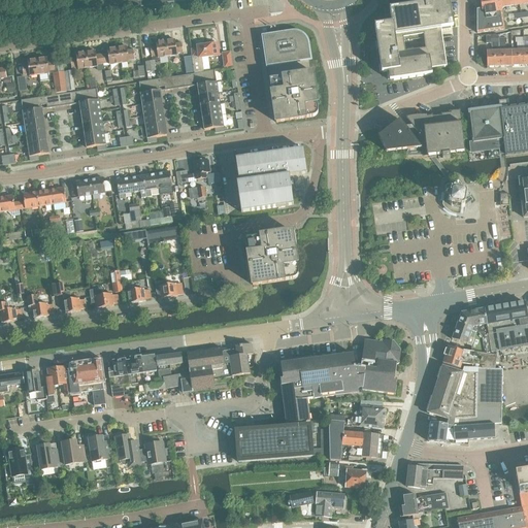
[(374,26),(382,72),(388,72),(390,80),(432,74),(431,69),(447,67),(440,29),(453,27),(449,0),(390,9),(392,24),(374,26)]
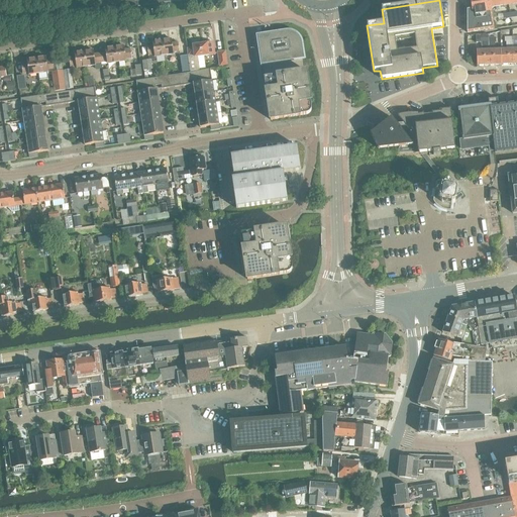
[(491,11),(491,7),(489,0),(470,0),(472,9),(467,10),(467,32),(494,28),(491,11)]
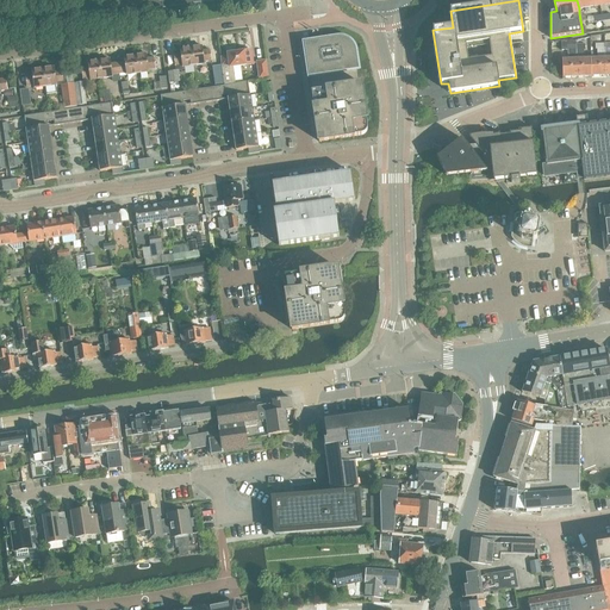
[(361,85),(355,50),(354,45),(352,42),(347,38),(342,37),(337,37),(304,42),(309,75),(311,91),(311,92),(361,85)]
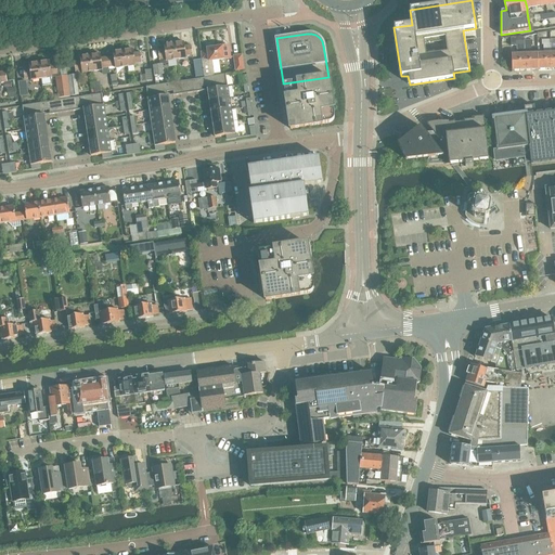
[(524,37),(511,37),(511,46),(516,46),(517,54),(511,55),(512,71),(525,69),(524,40),(524,37)]
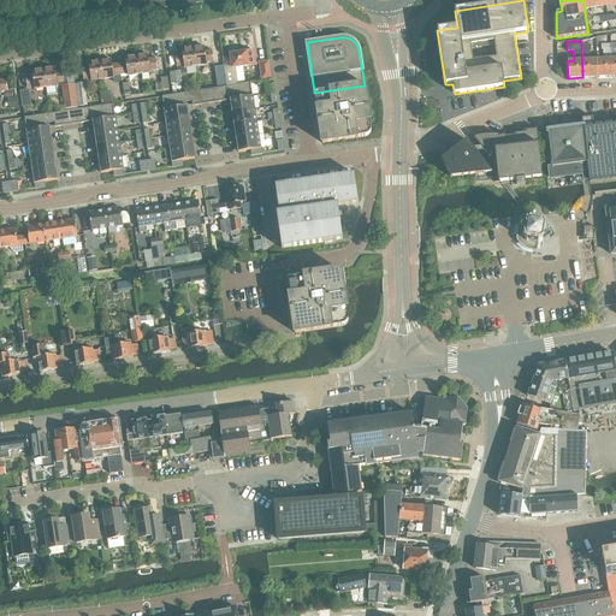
[(603,59),(596,60),(597,77),(611,76),(610,59),(610,43),(600,43),(600,49),(603,51),(603,59)]
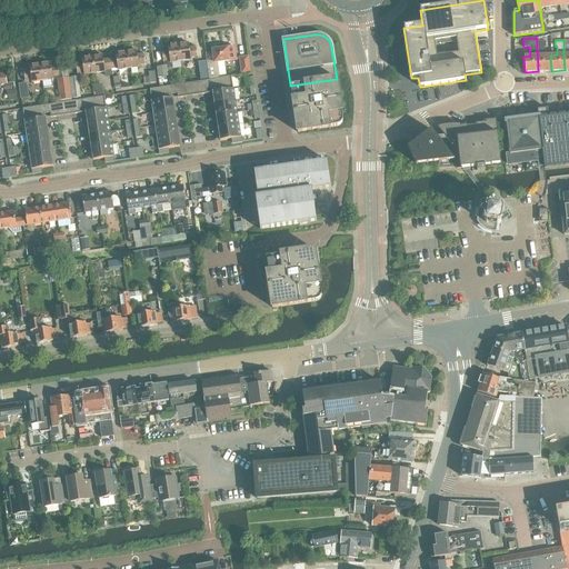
[(546,41),(537,41),(538,71),(551,71),(550,56),(545,56),(545,47),(546,47),(546,41)]
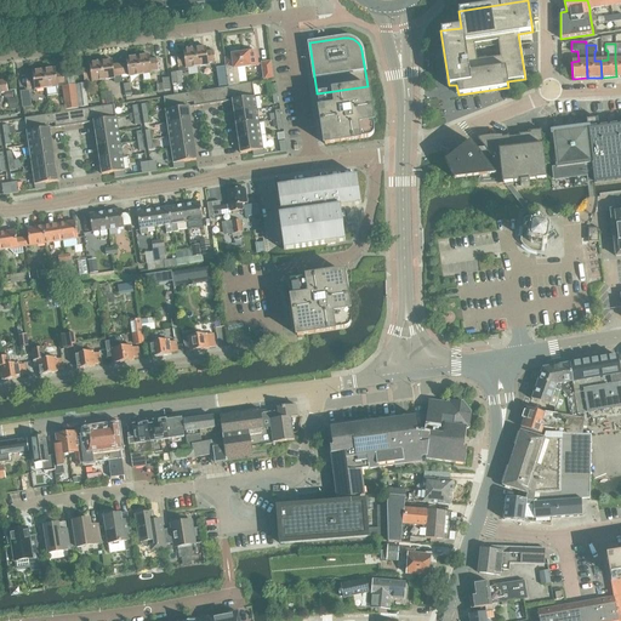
[(206,46),(194,49),(198,67),(209,64),(209,62),(216,61),(214,50),(208,51),(206,46)]
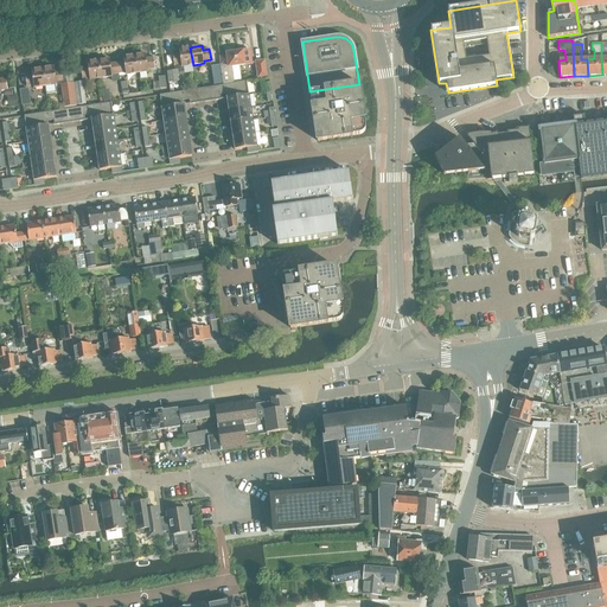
[(174,72),(167,74),(168,83),(172,82),(180,81),(178,70),(185,69),(185,66),(193,65),(190,48),(179,49),(179,53),(172,55),(171,55),(174,72)]
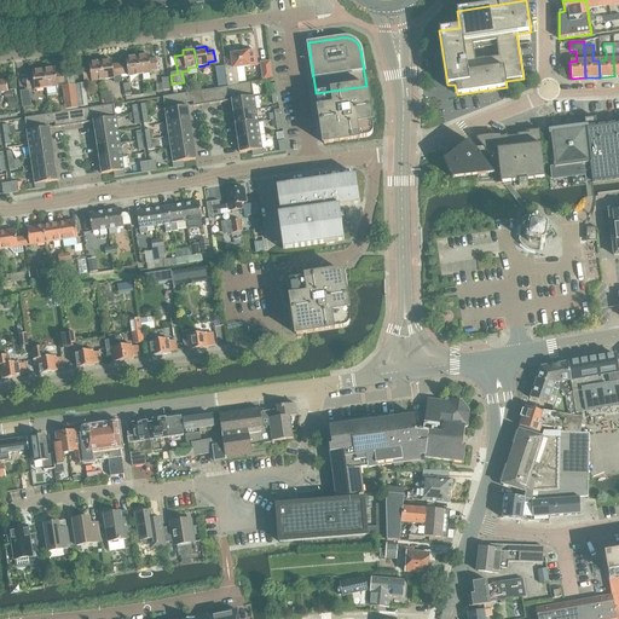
[(231,58),(225,59),(225,61),(225,65),(227,85),(232,85),(238,84),(236,68),(256,65),(254,51),(231,55),(231,58)]
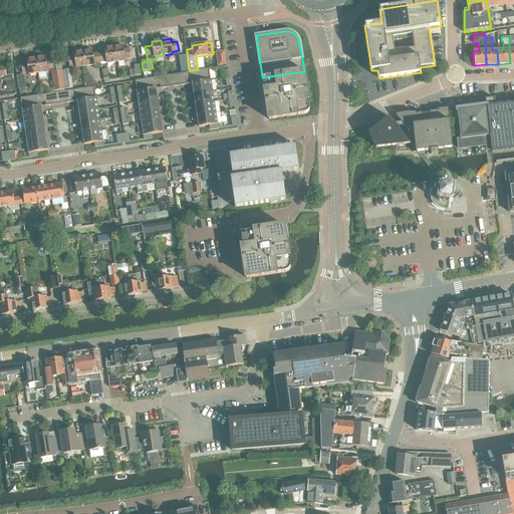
[(123,45),(113,46),(115,61),(125,60),(125,58),(132,57),(130,48),(123,49),(123,45)]
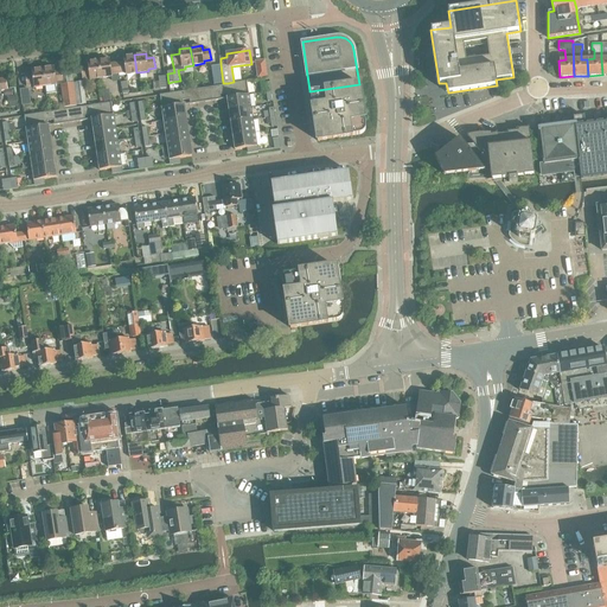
[(123,57),(123,62),(116,62),(119,72),(126,71),(126,75),(136,72),(134,55),(123,57)]
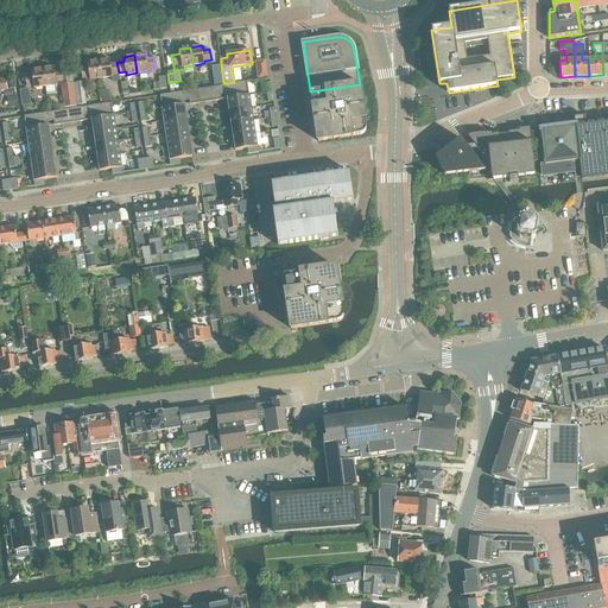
[(109,58),(99,61),(101,78),(111,76),(112,81),(120,80),(119,73),(116,62),(111,63),(109,58)]
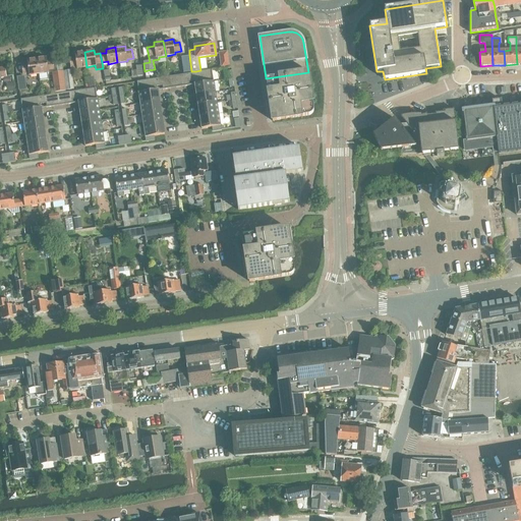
[(76,68),(87,67),(84,52),(74,53),(75,57),(69,58),(70,67),(76,66),(76,68)]
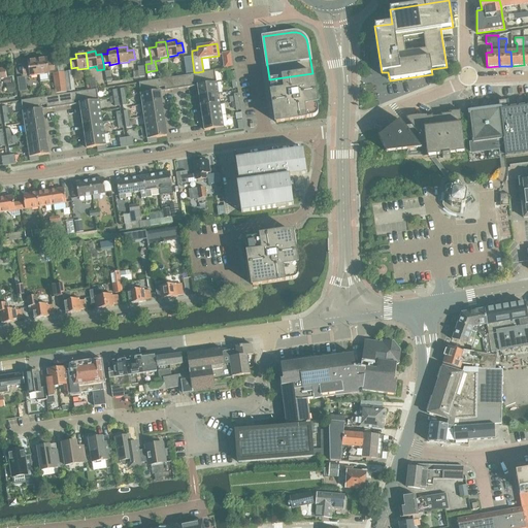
[(224,68),(231,68),(231,67),(230,53),(222,54),(224,68)]
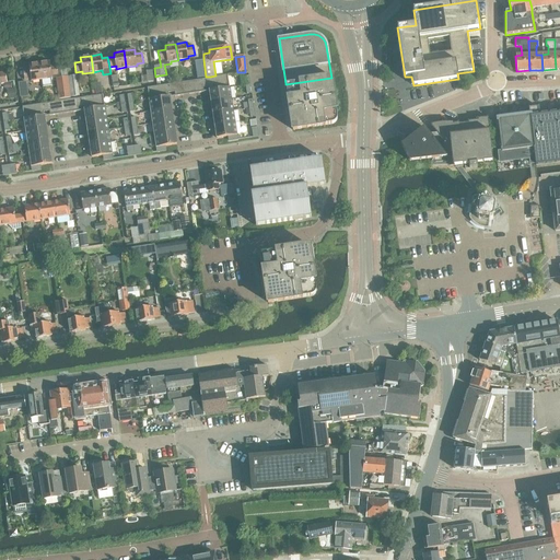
[(203,59),(195,61),(197,78),(206,77),(203,59)]
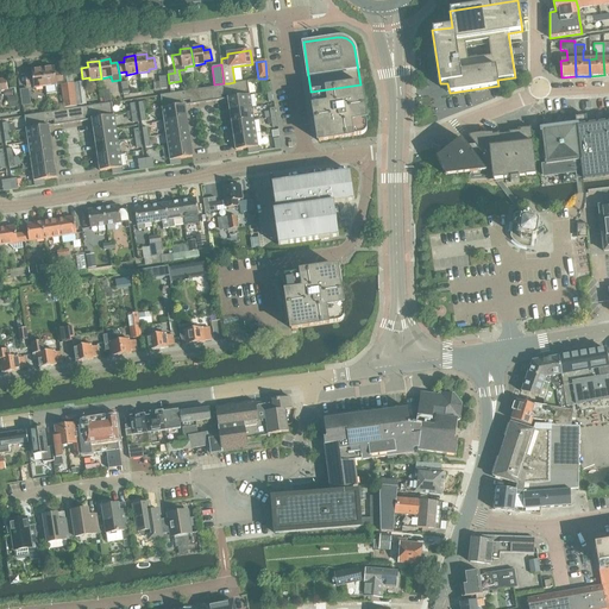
[(55,71),(55,67),(43,68),(45,86),(57,85),(57,82),(63,81),(62,70),(55,71)]
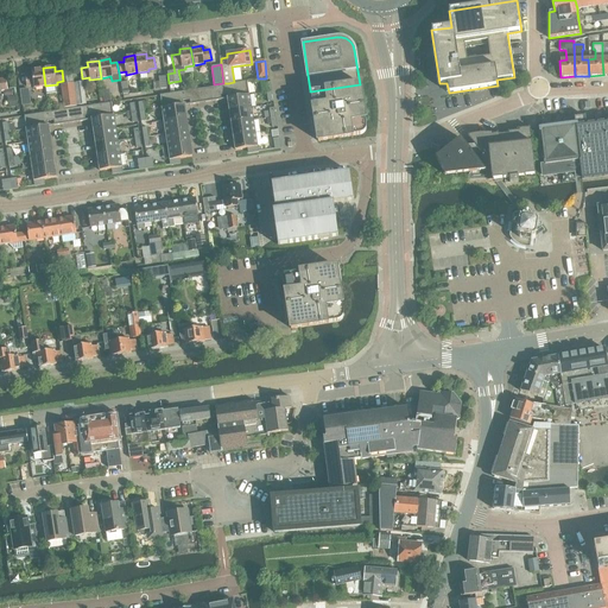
[(35,88),(45,86),(43,68),(31,70),(32,74),(25,75),(26,86),(33,84),(35,88)]
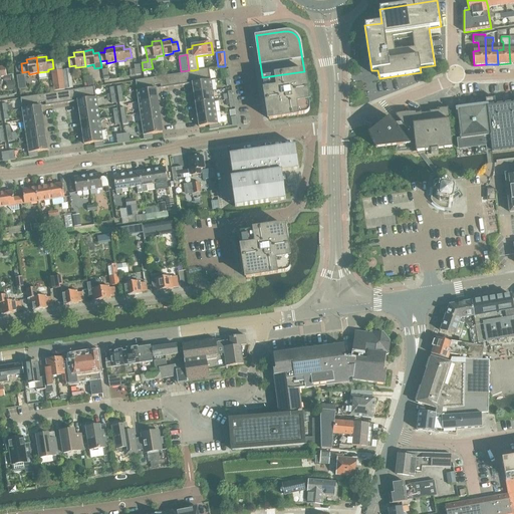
[(69,69),(61,70),(64,89),(72,88),(69,69)]
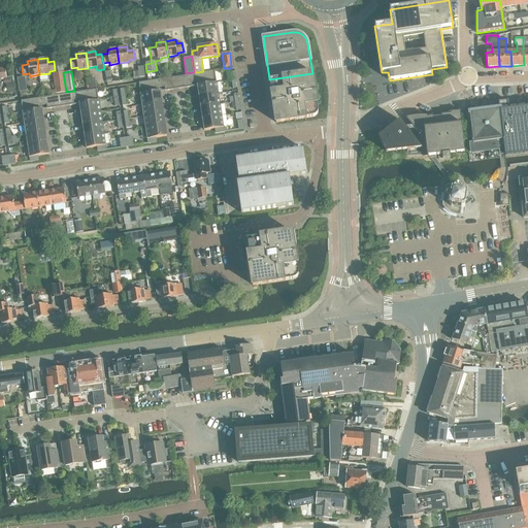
[(215,71),(176,76),(178,89),(192,87),(191,83),(196,81),(197,85),(217,83),(215,71)]
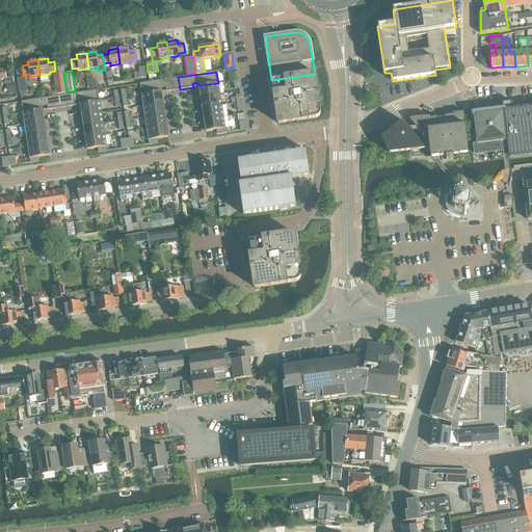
[(53,75),(56,94),(67,92),(63,73),(53,75)]
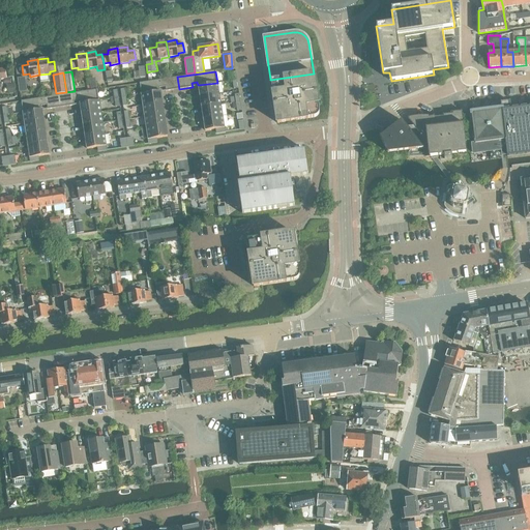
[(319,110),(314,74),(270,80),(276,123),(314,117),(317,116),(319,113),(319,110)]
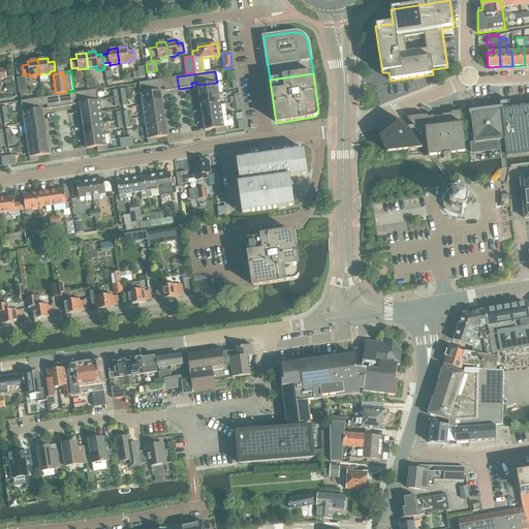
[(164,87),(165,91),(179,89),(177,76),(138,83),(141,94),(159,91),(159,87),(164,87)]
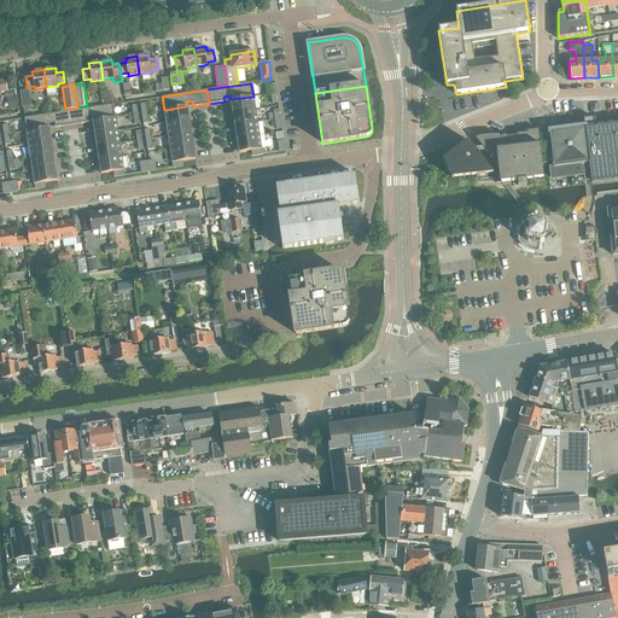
[(29,91),(19,92),(22,108),(30,106),(29,91)]
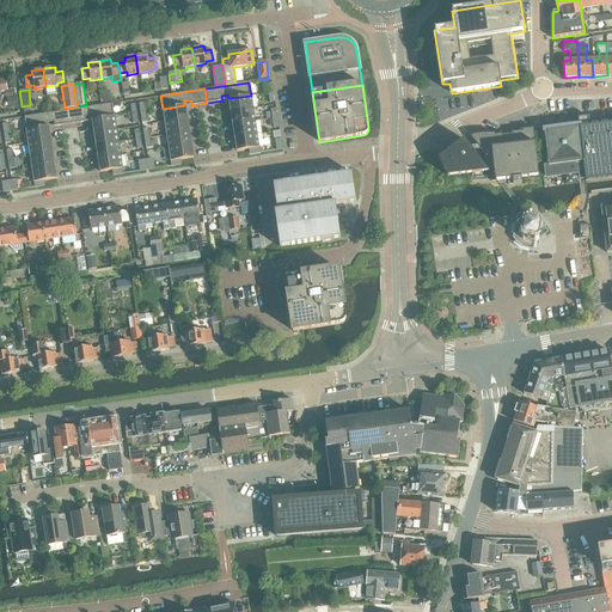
[(231,111),(252,109),(251,96),(228,98),(231,111)]
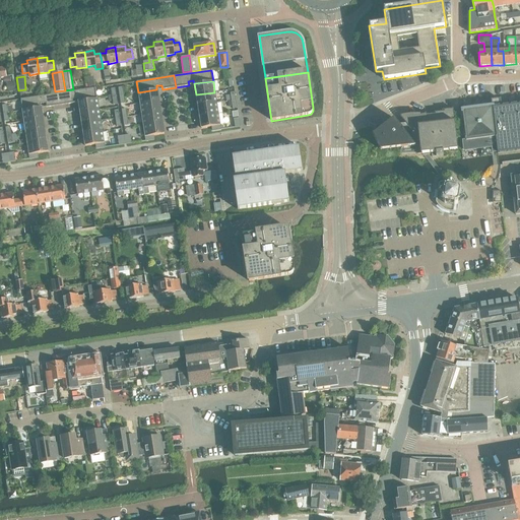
[(13,82),(5,83),(7,92),(13,91),(14,91),(13,82)]
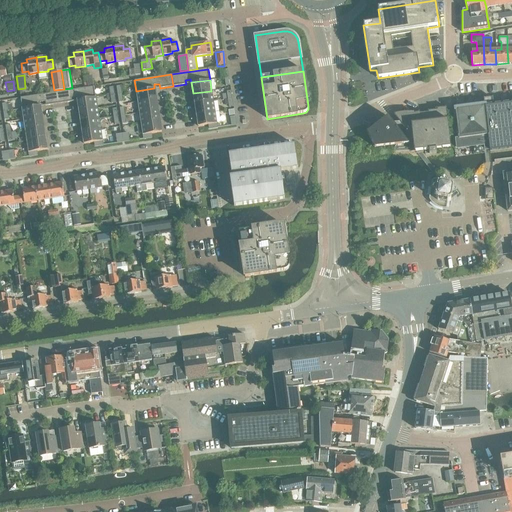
[(87,87),(57,92),(58,103),(71,101),(71,97),(76,96),(77,100),(95,97),(94,86),(93,86),(87,87)]
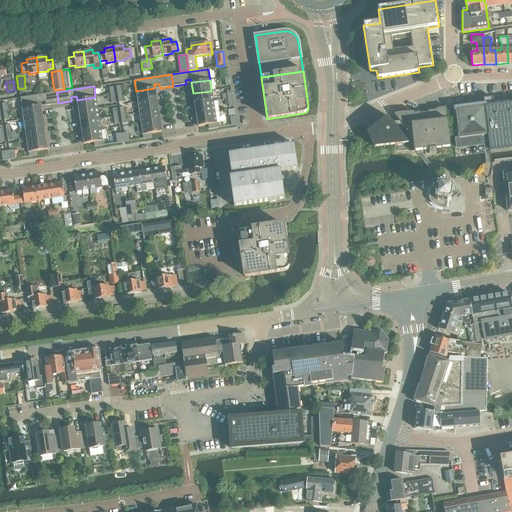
[(156,99),(154,88),(136,91),(138,102),(156,99)]
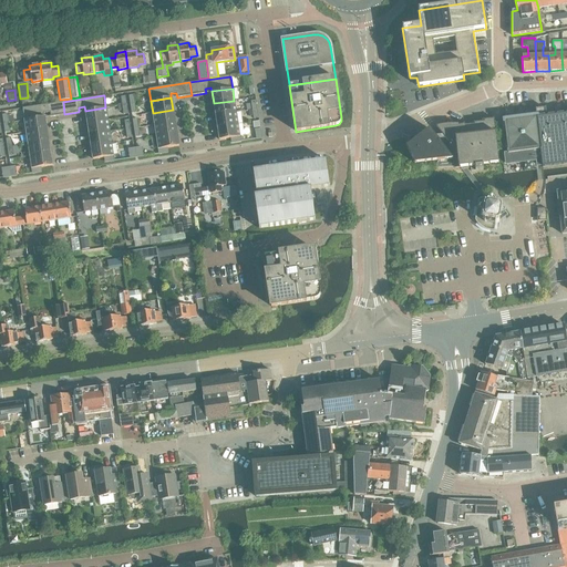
[(246,104),(247,111),(248,111),(251,111),(251,110),(257,109),(255,100),(250,101),(251,104),(246,104)]
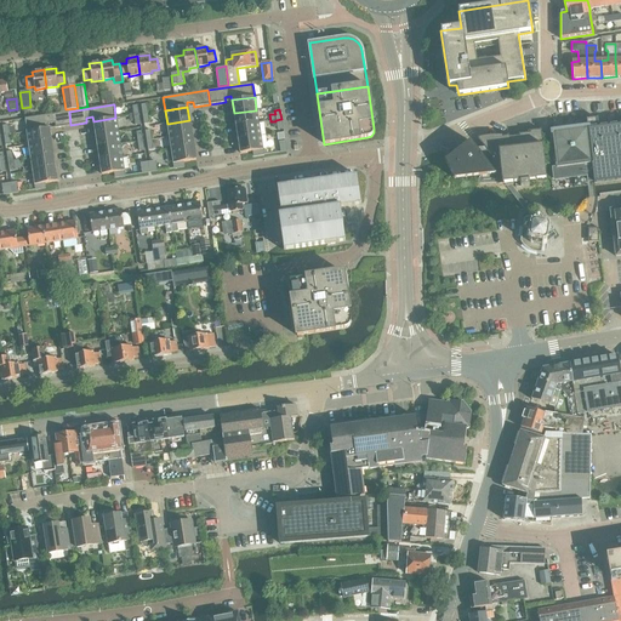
[(258,123),(256,110),(234,113),(235,126),(258,123)]
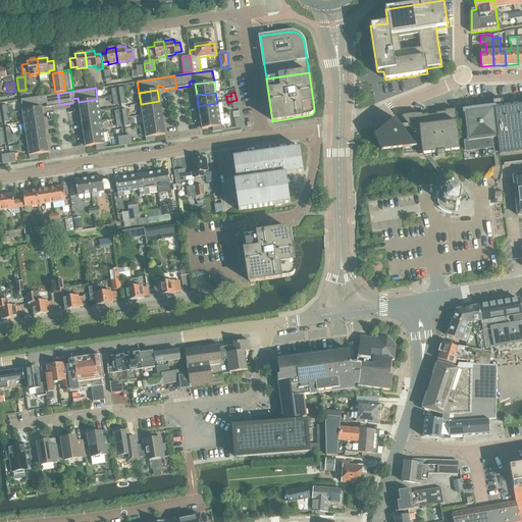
[(58,94),(20,100),(22,110),(41,108),(40,104),(46,103),(46,107),(59,105),(58,94)]
